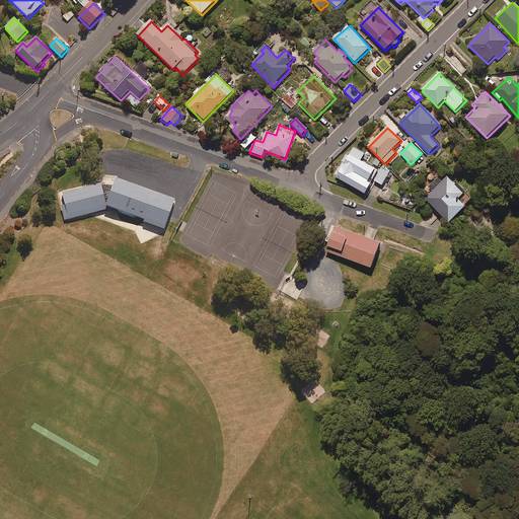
[(365,154),(352,147),(335,177),(365,195),(378,171),(361,161),(365,154)]
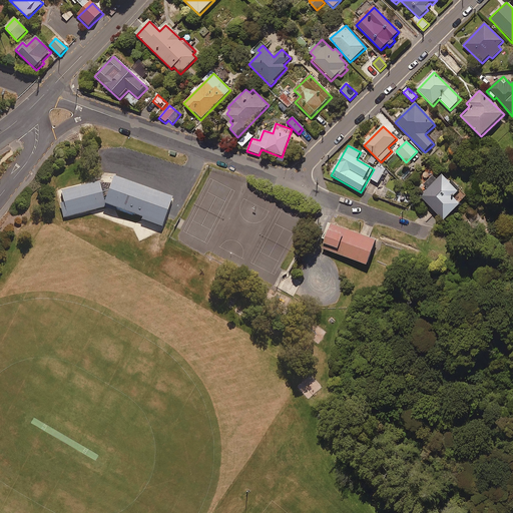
[(171,147),(168,155),(177,158),(179,150),(171,147)]
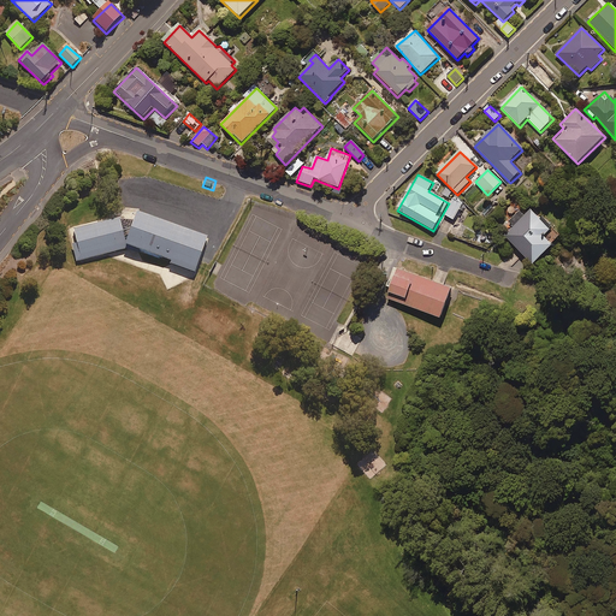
[(444,215),(454,221),(463,205),(454,199),(444,215)]
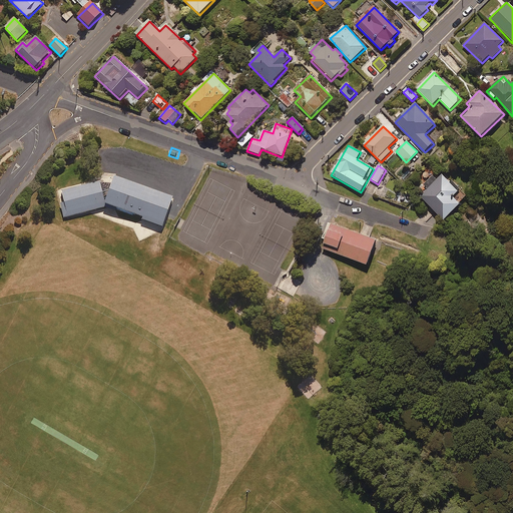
[(451,184),(442,175),(437,181),(433,176),(424,185),(428,190),(421,197),(445,221),(460,206),(459,205),(467,196),(453,182),(451,184)]
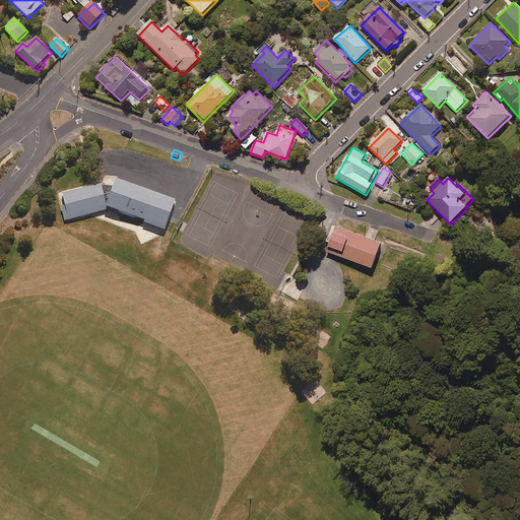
[(145,223),(166,231),(170,219),(177,200),(117,179),(115,186),(102,184),(63,194),(65,205),(61,207),(65,221),(107,210),(118,214),(119,211),(146,220),(145,223)]
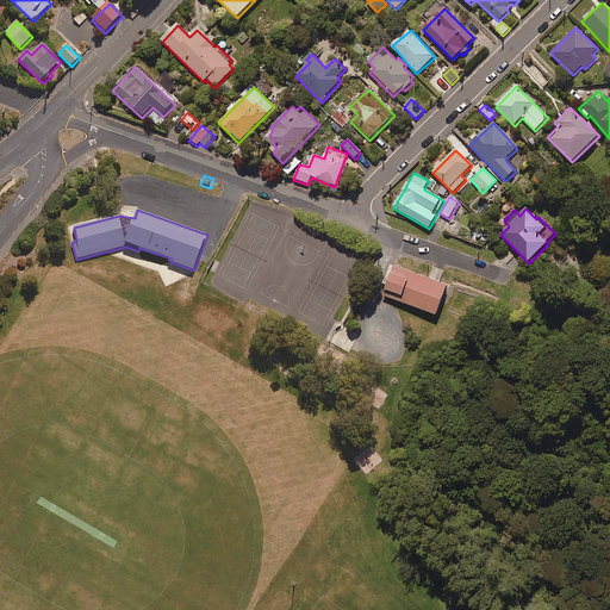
[(450,287),(398,267),(387,297),(440,316),(450,287)]
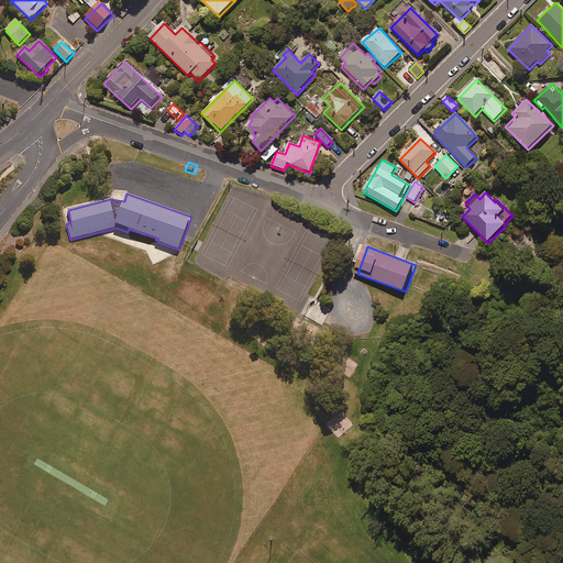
All buildings are outlined.
